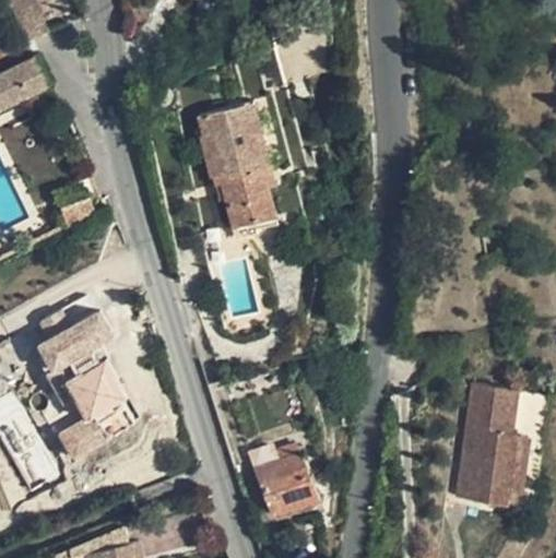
[(4,0),(12,16),(20,36),(22,43),(37,36),(45,33),(31,0),(4,0)]
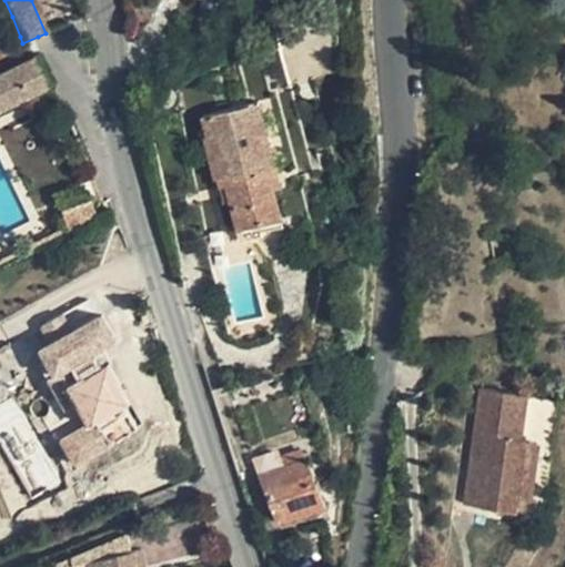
[(0,108),(22,98),(43,87),(48,84),(34,57),(32,58),(22,43),(19,38),(0,48),(0,108)]
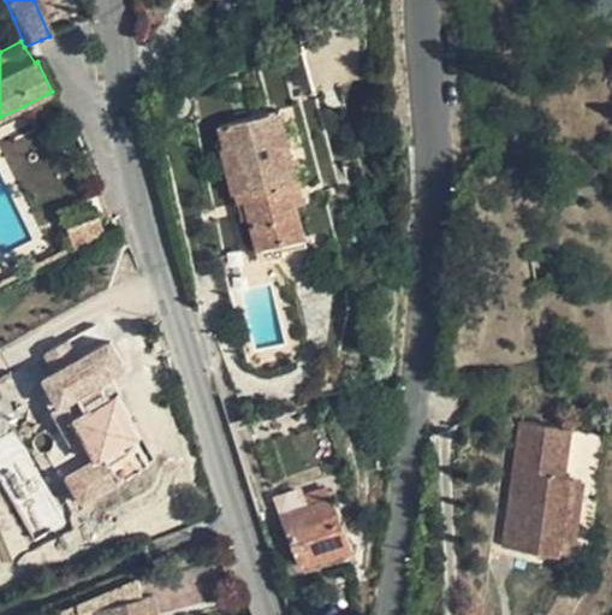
[(58,118),(66,114),(55,90),(52,92),(47,94),(58,118)]
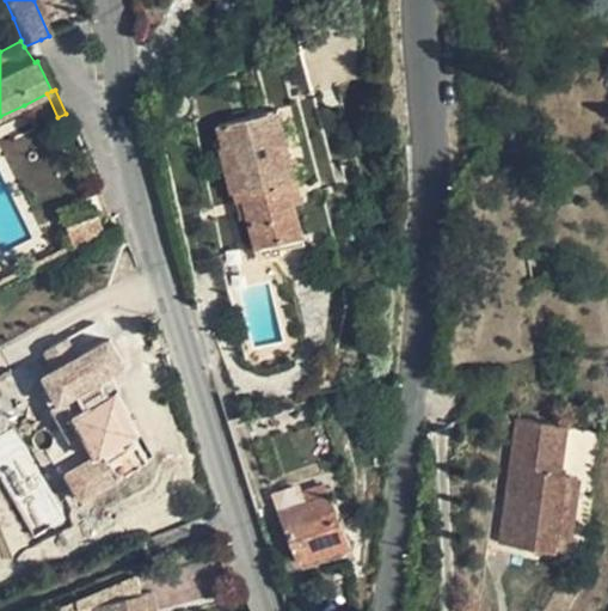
[(47,93),(24,105),(35,128),(57,117),(47,93)]
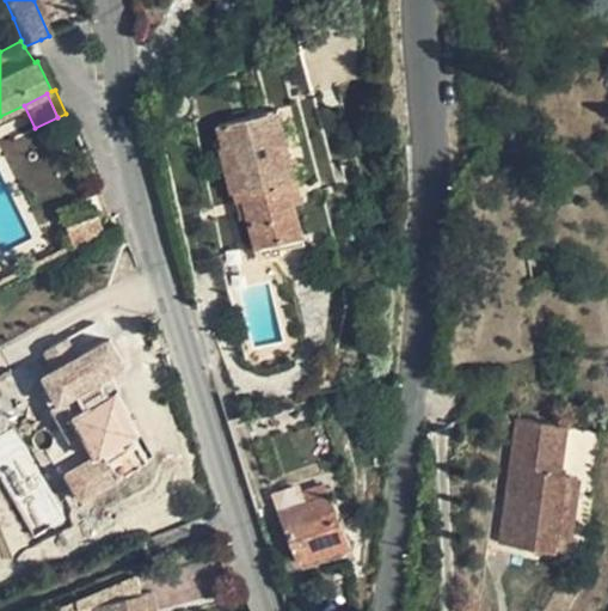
[(274,157),(268,135),(263,136),(268,158),(274,157)]
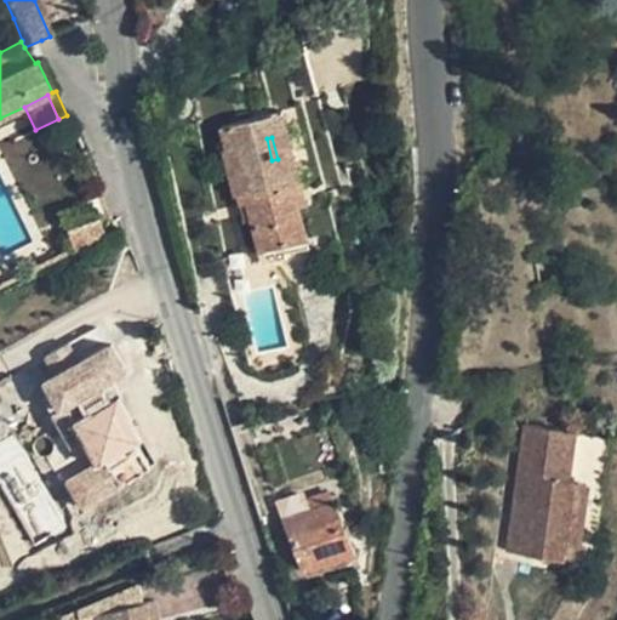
[(267,138),(221,151),(233,197),(235,195),(238,205),(244,203),(249,220),(257,251),(264,249),(268,262),(283,257),(281,254),(280,245),(303,239),(304,239),(289,180),(284,181),(278,159),(272,160),(267,138)]
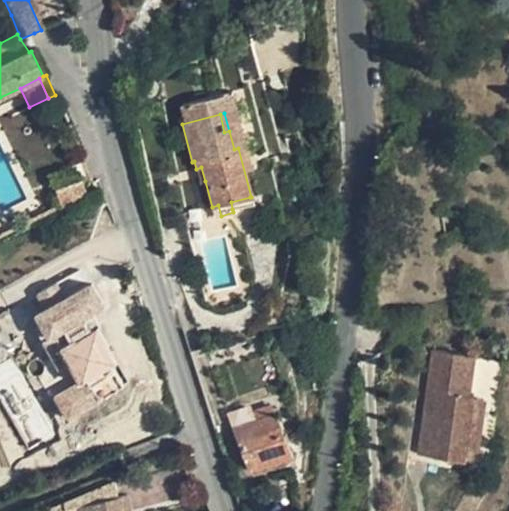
[(201,167),(196,169),(200,182),(205,181),(201,167)]
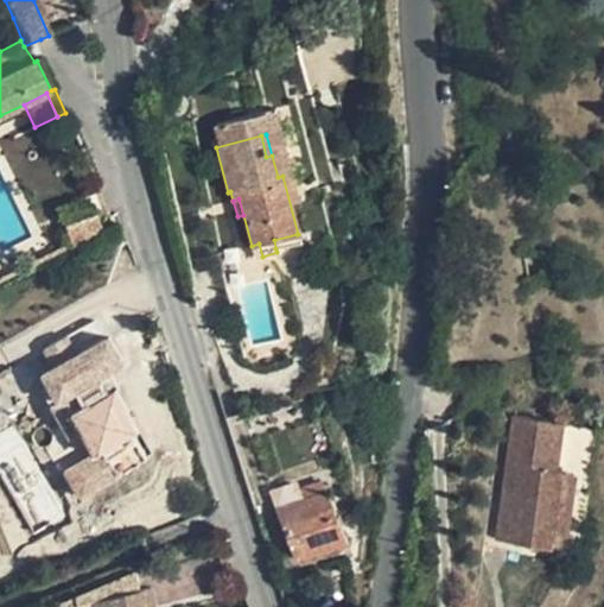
[(96,215),(64,228),(71,245),(102,232),(96,215)]
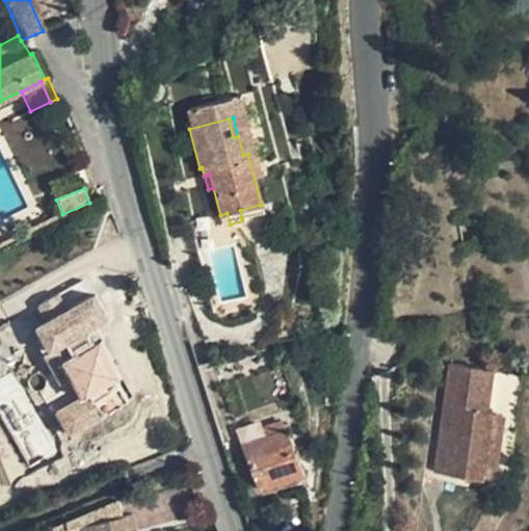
[(260,205),(240,210),(241,217),(262,212),(260,205)]
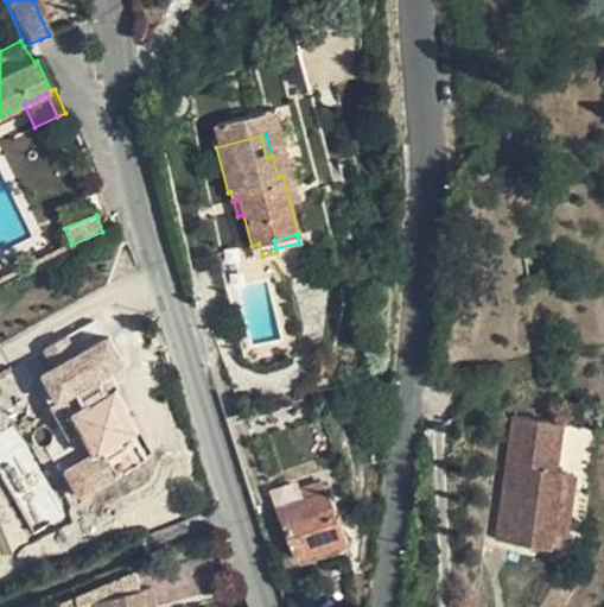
[(51,368),(40,373),(46,383),(30,393),(46,423),(63,413),(56,400),(97,375),(137,354),(145,349),(135,321),(122,329),(112,310),(40,349),(51,368)]
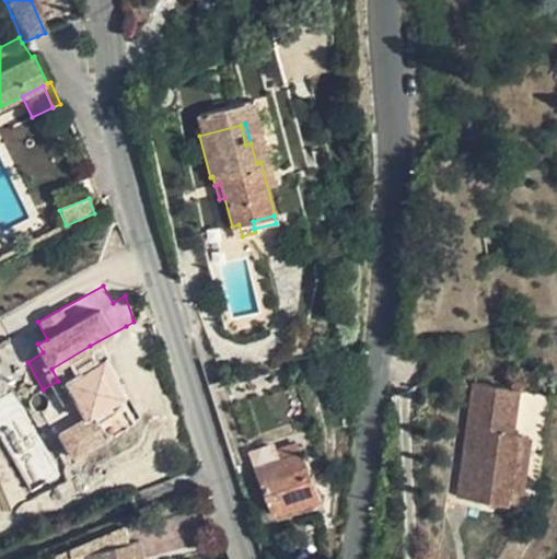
[(90,346),(51,369),(58,381),(96,359),(90,346)]
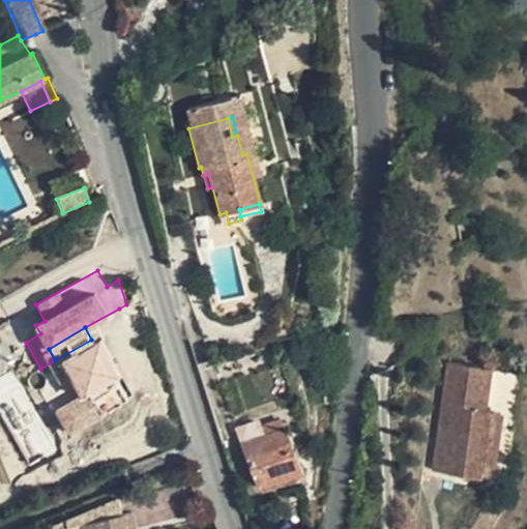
[(448,363),(431,471),(449,474),(451,459),(475,463),(484,410),(490,370),(448,363)]
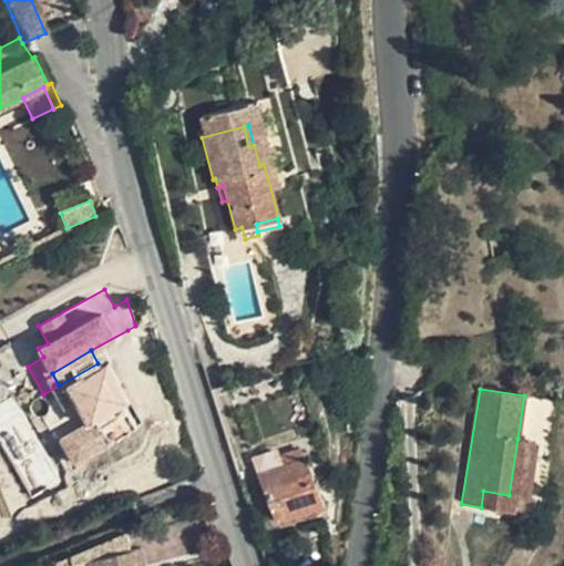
[(536,442),(518,439),(509,495),(483,491),(481,507),(524,515),(536,442)]
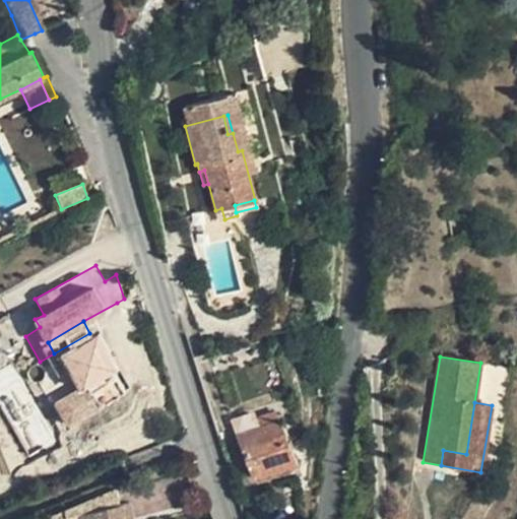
[(274,410),(255,417),(258,428),(278,420),(274,410)]
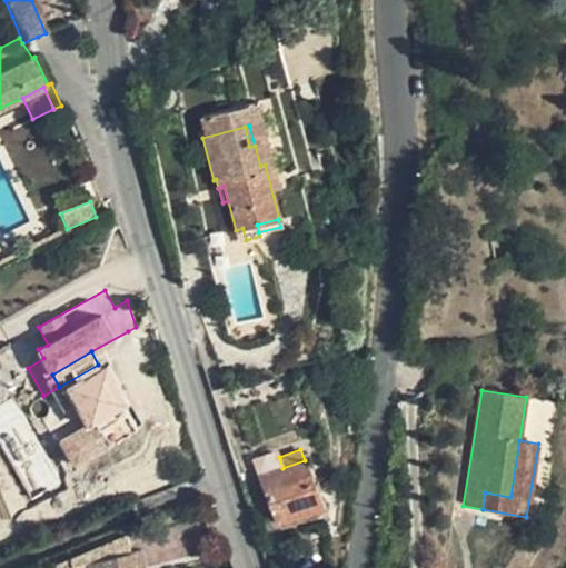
[(305,460),(283,468),(258,477),(276,525),(324,506),(314,480),(313,481),(305,460)]
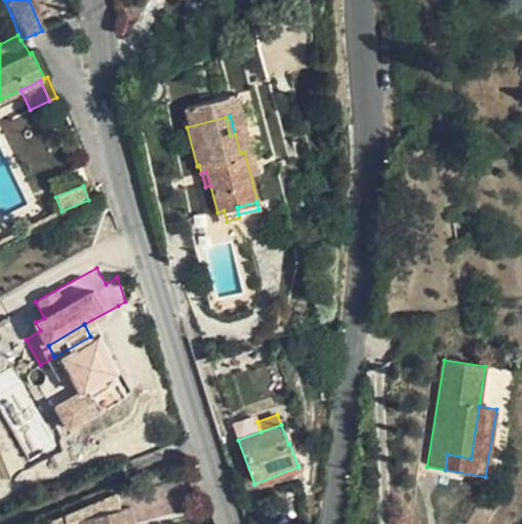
[(131,523),(127,509),(118,511),(114,494),(49,522),(49,523),(131,523)]
